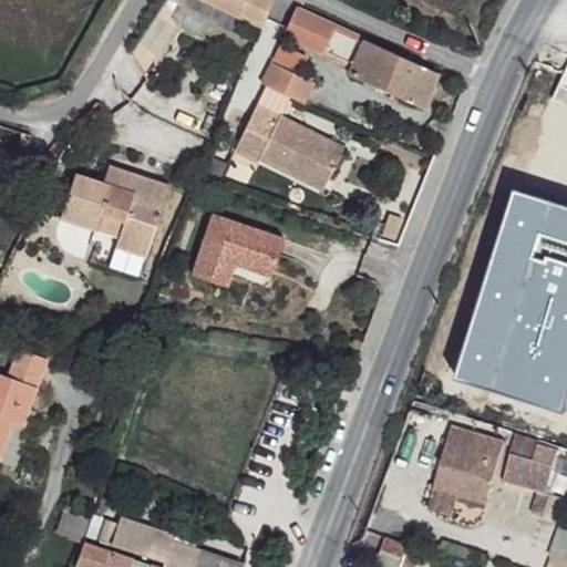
[(272,0),(207,0),(263,24),(272,0)]
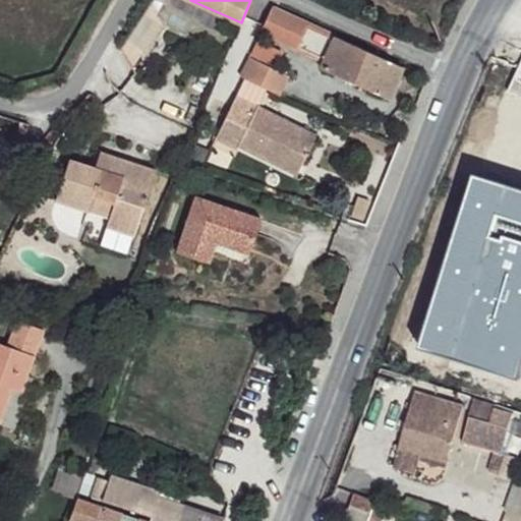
[(333,35),(278,8),(267,36),(322,61),(333,35)]
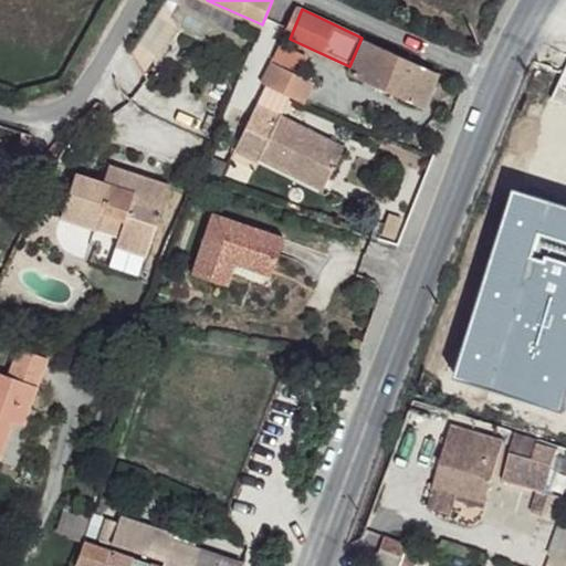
[(435,72),(362,38),(349,66),(346,75),(420,106),(435,72)]
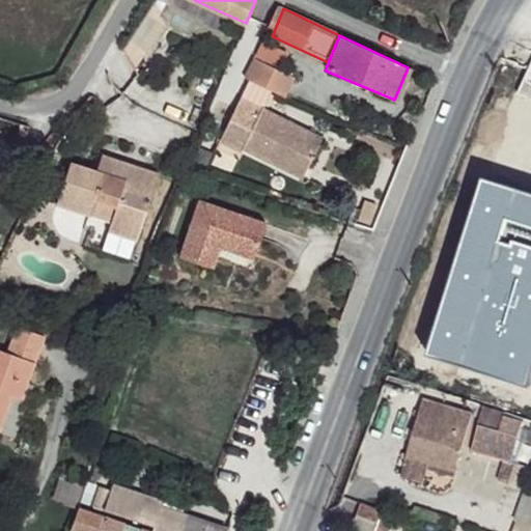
[(287,73),(261,62),(254,82),(281,93),(287,73)]
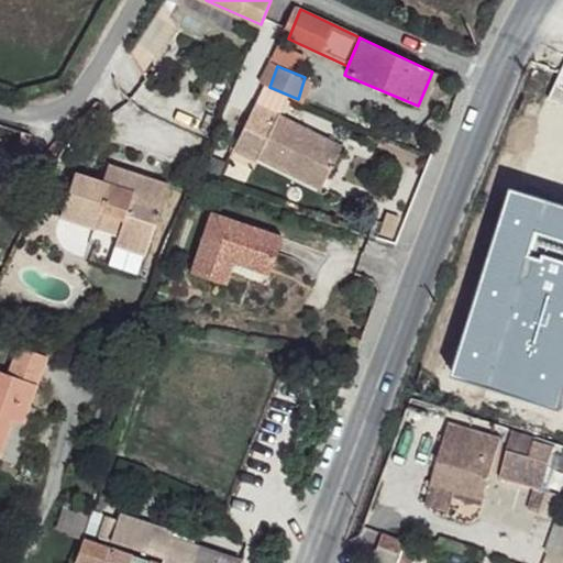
[(348,152),(261,111),(238,156),(262,169),(265,164),(298,181),(304,168),(335,183),(348,152)]
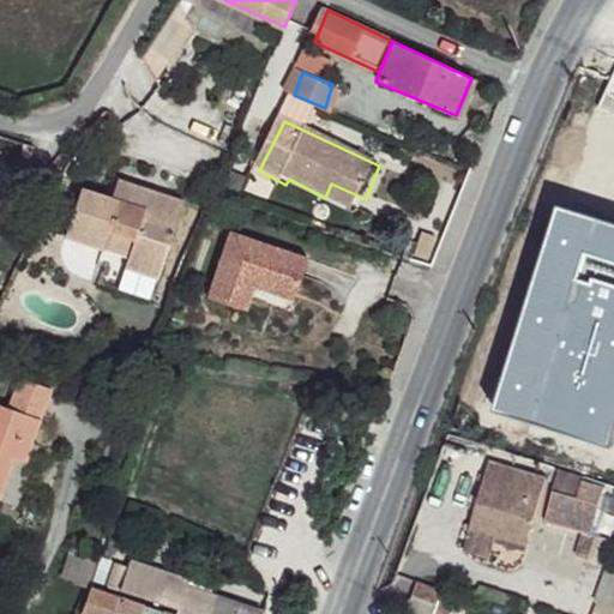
[(115,198),(85,190),(67,239),(125,258),(120,274),(155,283),(185,203),(124,182),(115,198)]
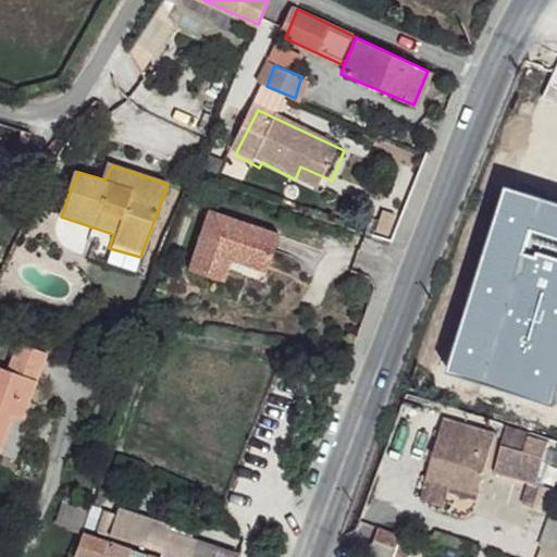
[(332,181),(300,166),(295,180),(325,194),(332,181)]
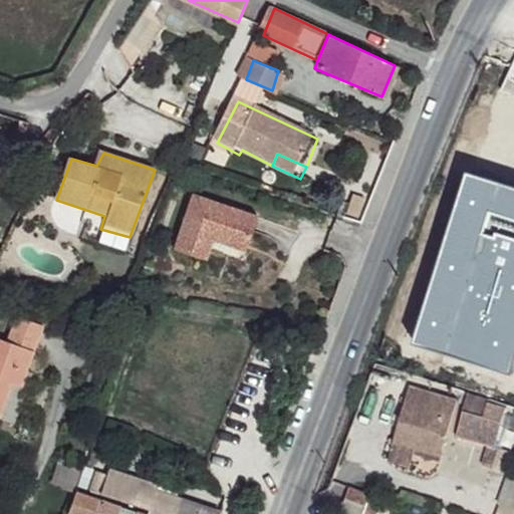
[(513,359),(513,190),(464,175),(412,342),(509,375),(513,359)]
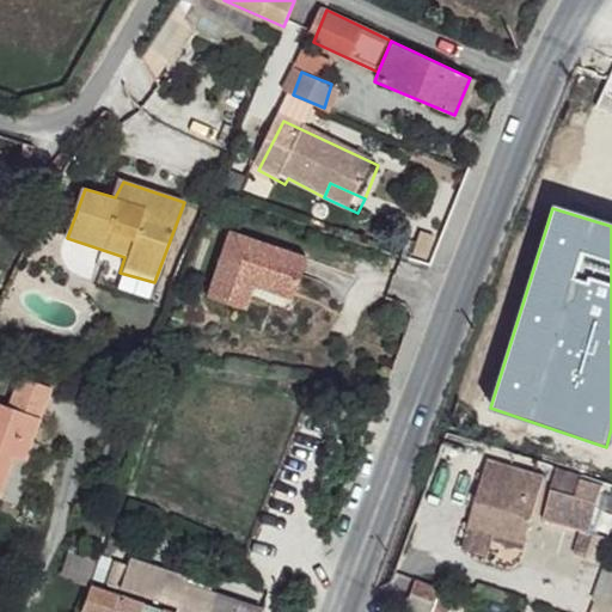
[(308,257),(234,234),(209,297),(249,311),(256,293),(294,307),(308,257)]
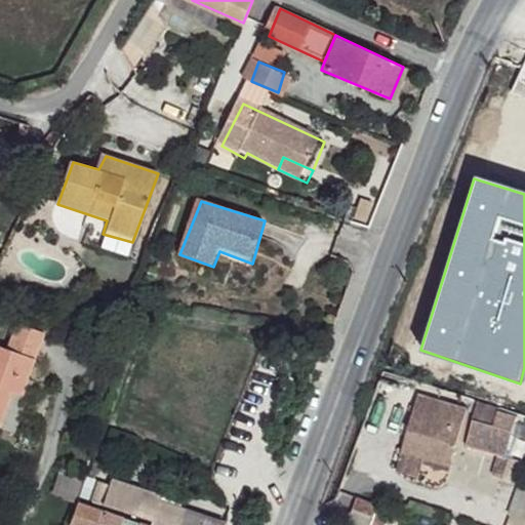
[(39,326),(18,317),(8,344),(31,354),(39,326)]
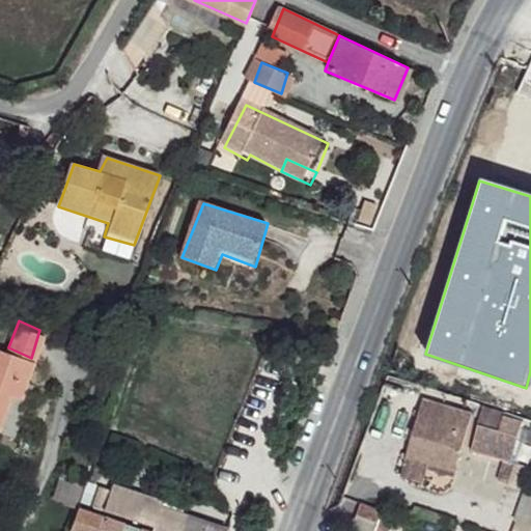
[(8,347),(0,345),(0,422),(10,394),(21,396),(31,358),(8,347)]
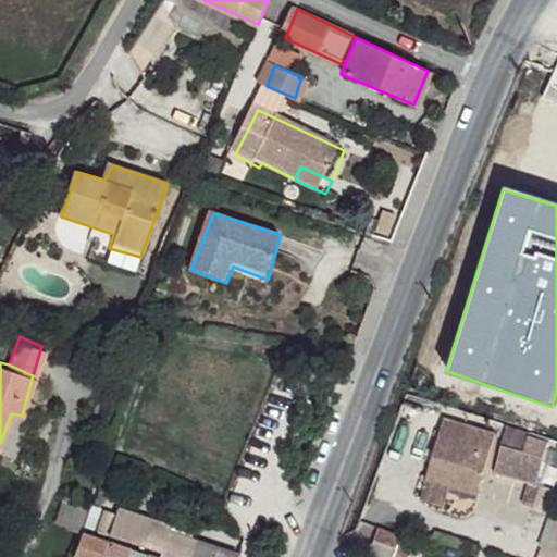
[(22,416),(11,413),(0,443),(0,450),(16,458),(31,419),(22,416)]
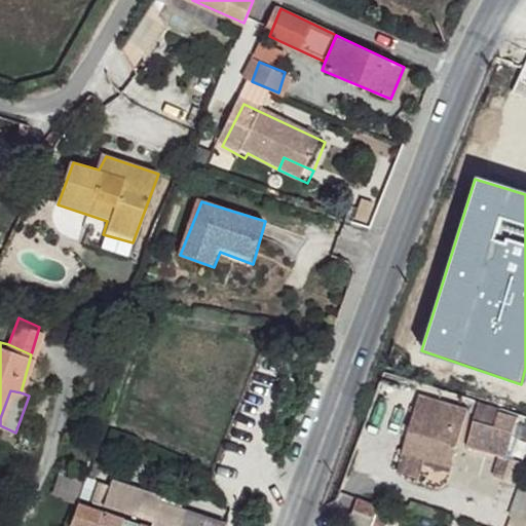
[(464,413),(419,401),(404,452),(449,464),(464,413)]
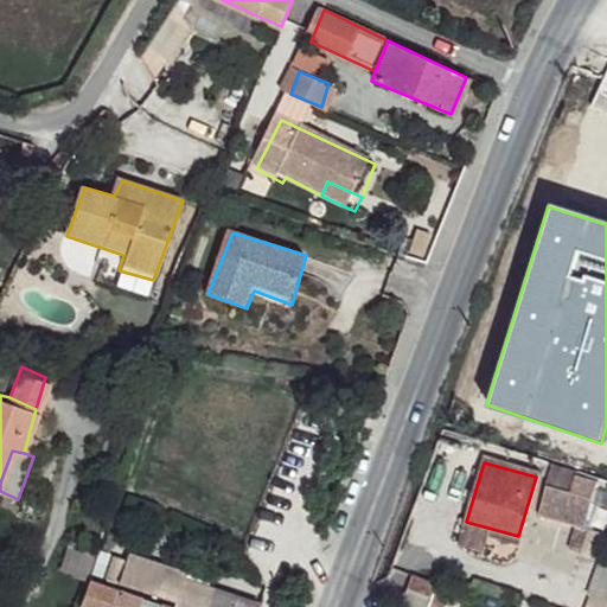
[(592,489),(554,478),(544,508),(585,521),(592,489)]
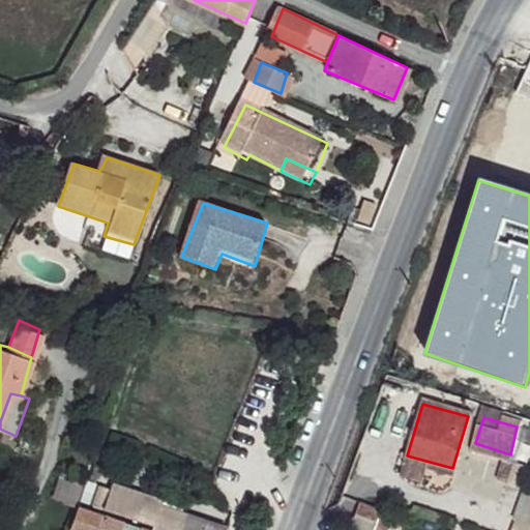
[(81,481),(58,473),(49,498),(71,506),(81,481)]
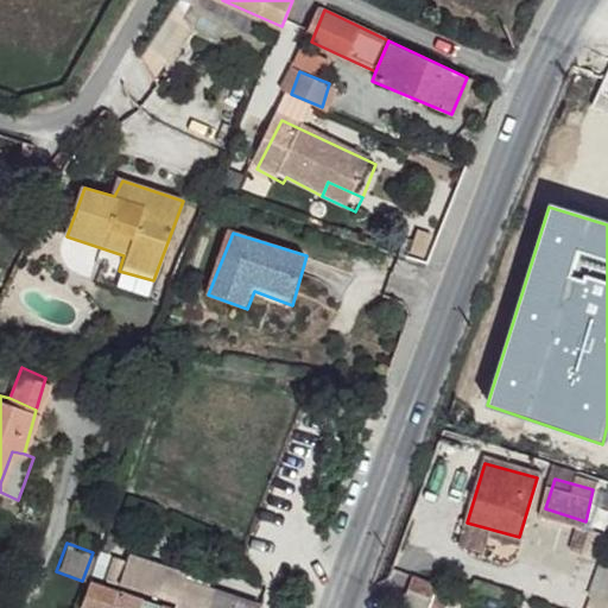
[(184,575),(126,553),(116,584),(172,603),(182,581),(184,575)]
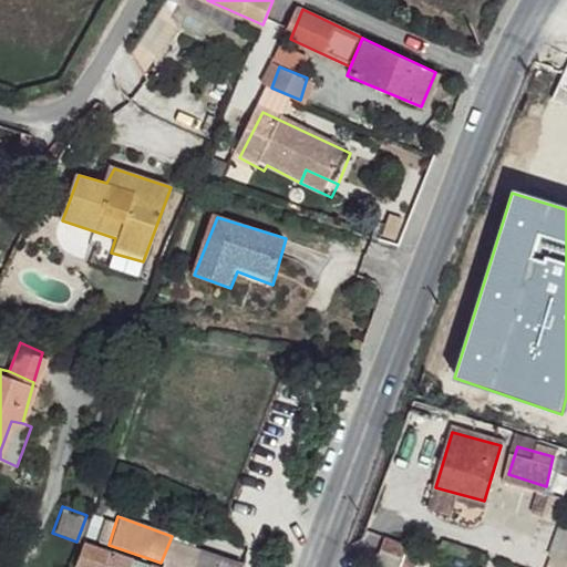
[(395,566),(405,545),(381,537),(373,566),(395,566)]
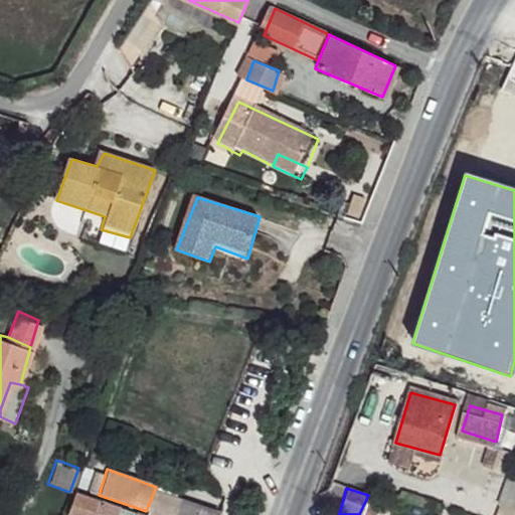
[(173,514),(180,500),(154,492),(146,511),(144,514),(173,514)]
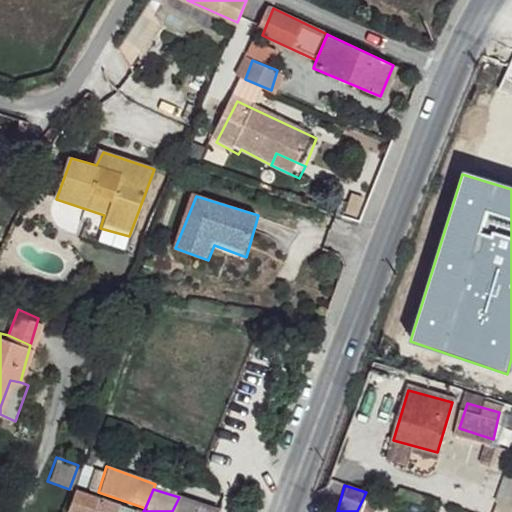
[(127,511),(128,510),(73,490),(69,501),(97,511),(127,511)]
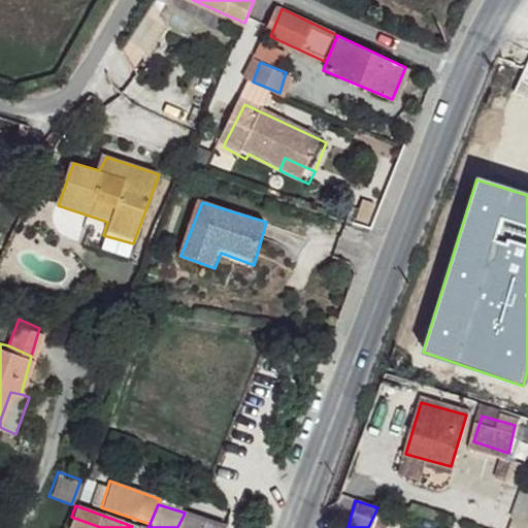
[(225,527),(226,526),(185,513),(177,527),(225,527)]
